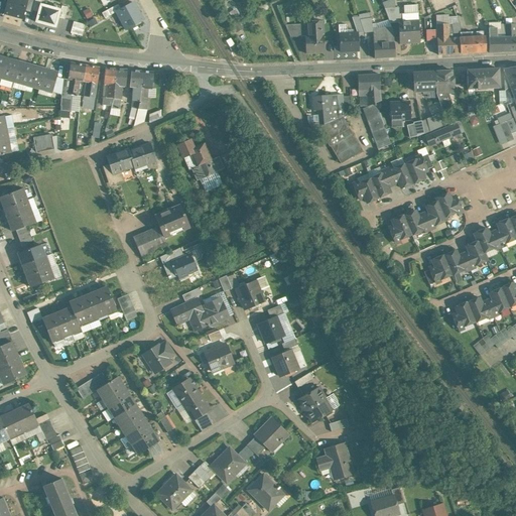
[(26,0),(8,0),(4,13),(22,18),(24,10),(26,0)]
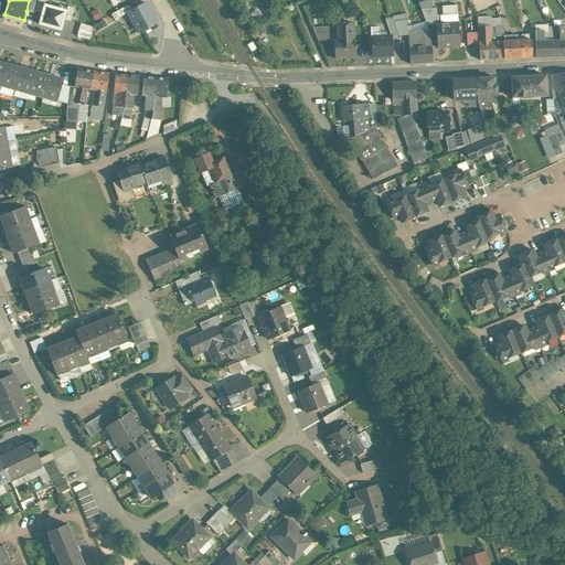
[(29,0),(27,11),(35,13),(35,11),(39,0),(29,0)]
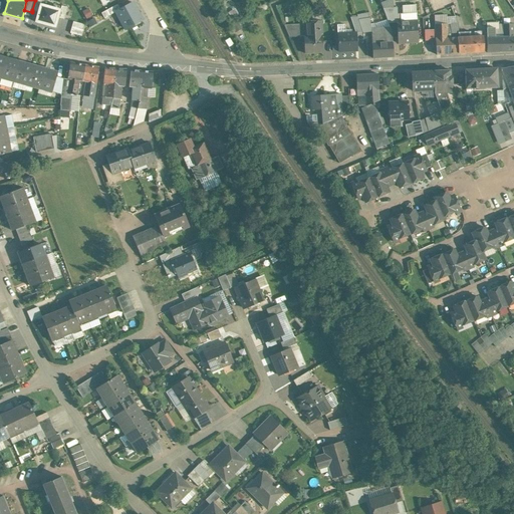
[(41,0),(40,0),(35,0),(32,10),(38,12),(40,4),(41,0)]
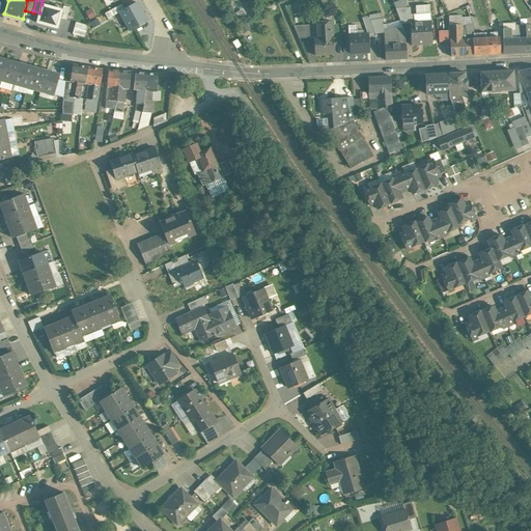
[(137,3),(124,9),(119,12),(130,30),(147,21),(137,3)]
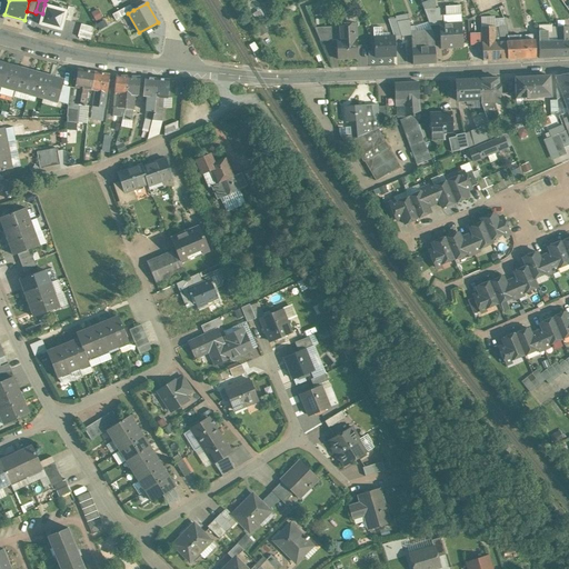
[(67,11),(45,5),(42,13),(39,25),(61,31),(65,19),(67,11)]
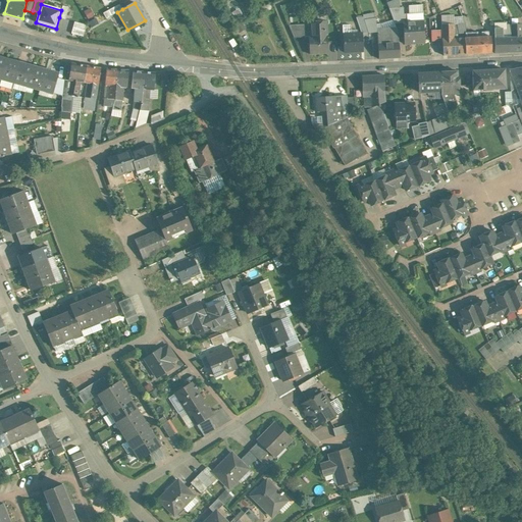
[(106,18),(117,12),(122,9),(119,4),(103,13),(106,18)]
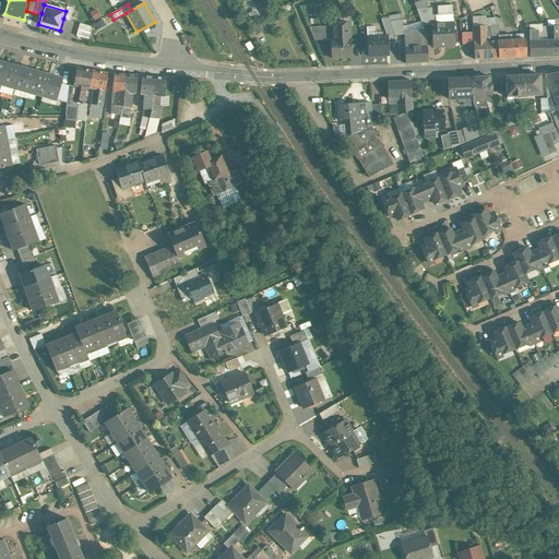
[(66,11),(63,19),(70,21),(73,8),(67,7),(66,11)]
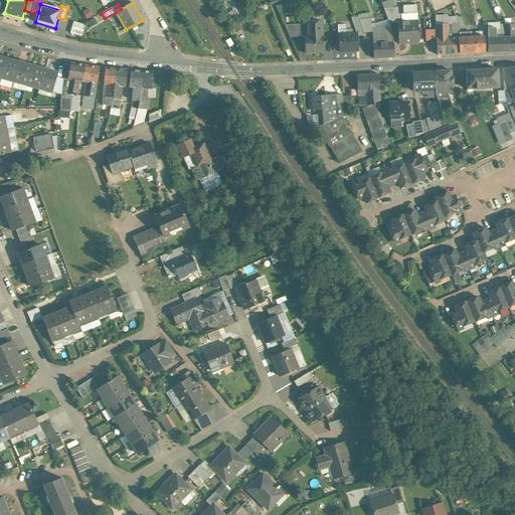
[(86,25),(73,21),(71,27),(83,30),(86,25)]
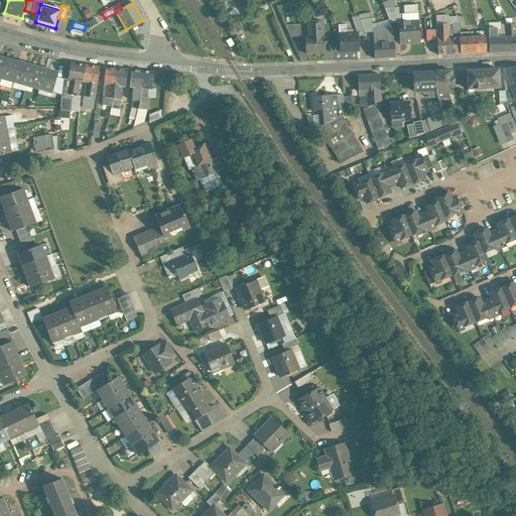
[(418,21),(398,22),(399,43),(419,42),(418,21)]
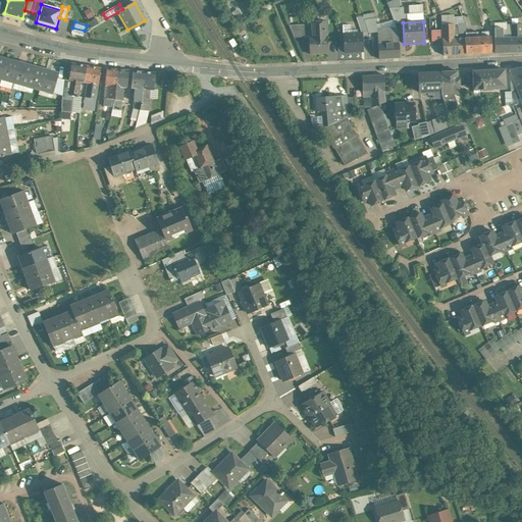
[(327,53),(326,22),(311,23),(311,36),(309,37),(309,54),(327,53)]
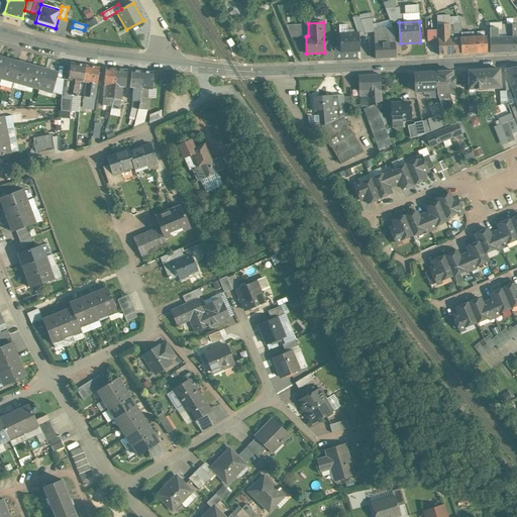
[(501,22),(489,23),(490,28),(498,28),(498,37),(502,37),(501,22)]
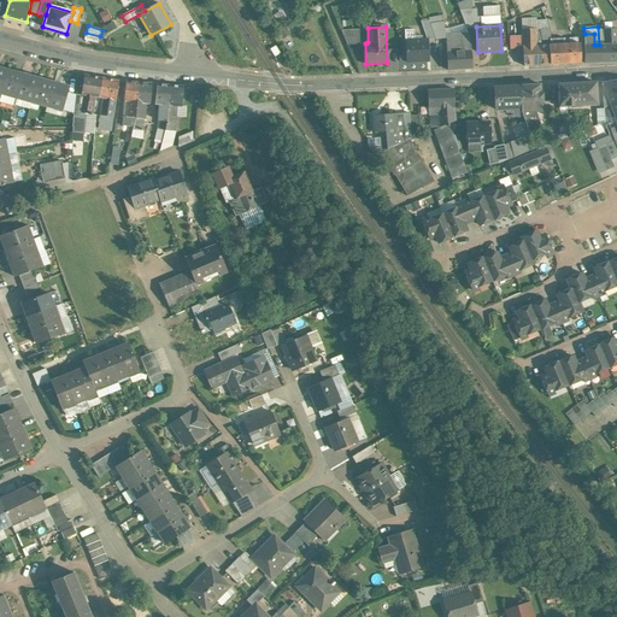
[(550,28),(540,29),(541,37),(550,36),(550,28)]
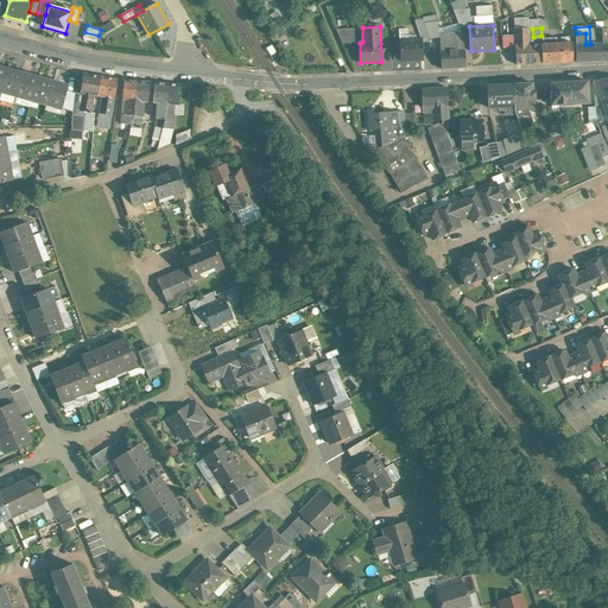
[(354,29),(336,29),(342,43),(355,43),(354,29)]
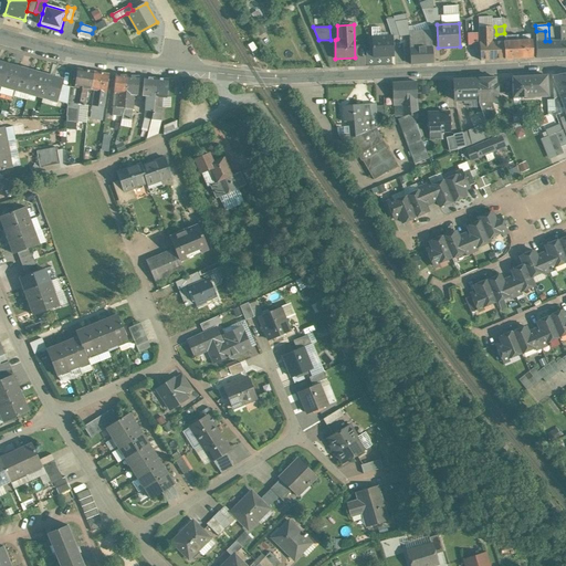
[(392,37),(380,37),(379,27),(371,28),(373,58),(394,55),(392,37)]
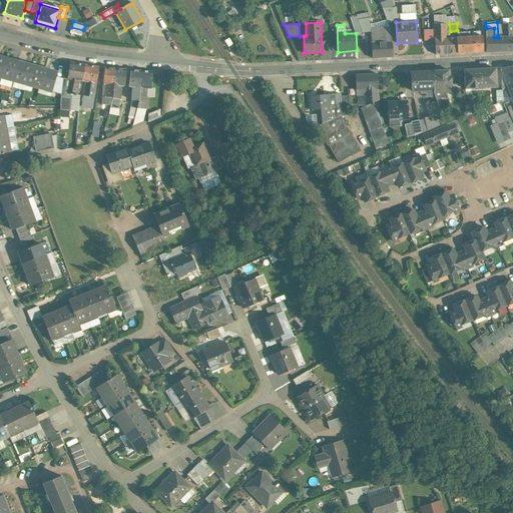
[(446,24),(434,25),(435,38),(447,38),(446,24)]
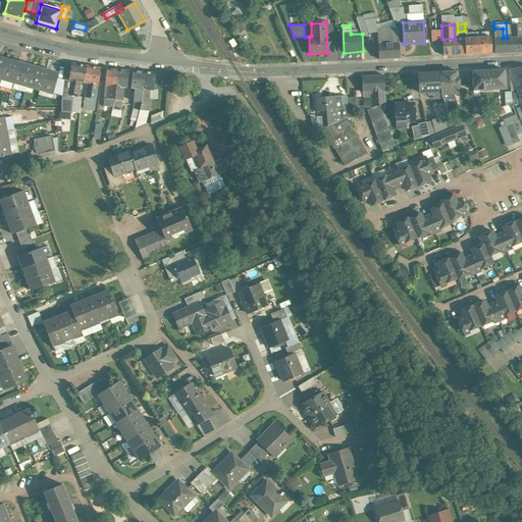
[(521,34),(521,24),(511,25),(512,38),(507,38),(507,53),(521,52),(521,34)]
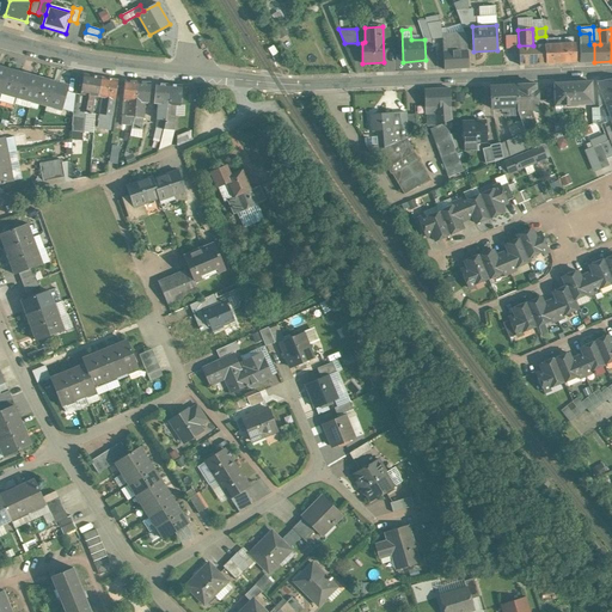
[(99,36),(85,32),(84,40),(97,43),(99,36)]
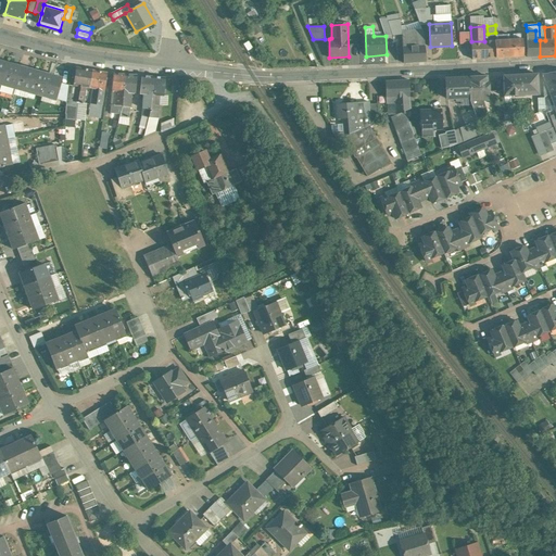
[(535,30),(527,30),(527,40),(527,57),(540,57),(540,40),(535,40),(535,30)]
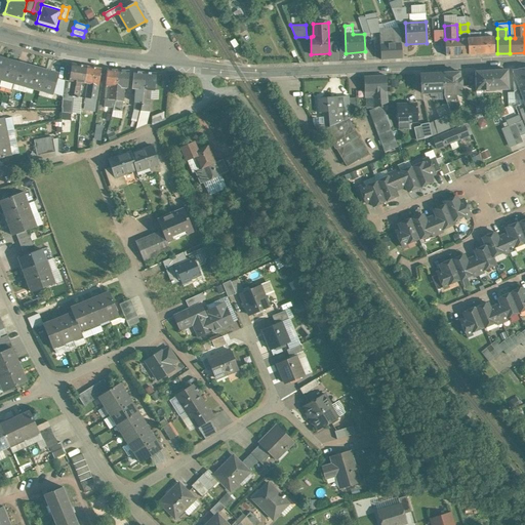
[(492,32),(484,33),(484,37),(485,37),(485,45),(488,45),(488,53),(494,53),(493,37),(492,37),(492,32)]
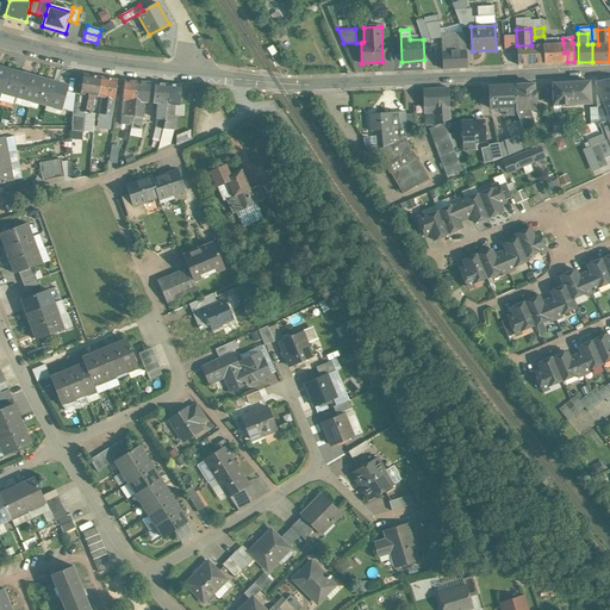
[(558,38),(551,38),(551,44),(545,44),(542,44),(543,63),(567,62),(567,53),(564,53),(564,43),(562,43),(559,44),(558,38)]
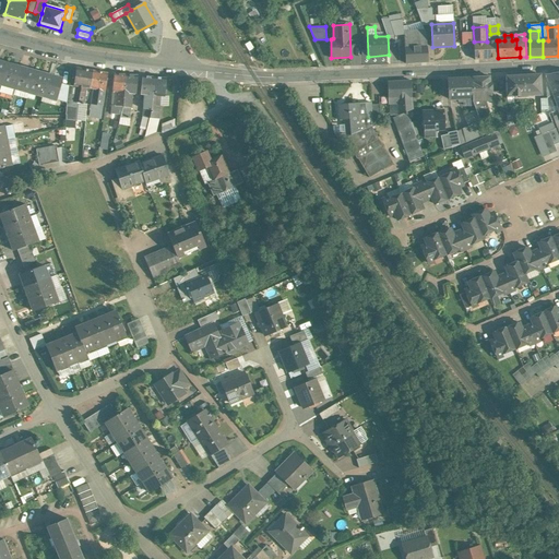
[(474,42),(473,42),(474,59),(498,58),(497,40),(491,42),(487,42),(474,42)]
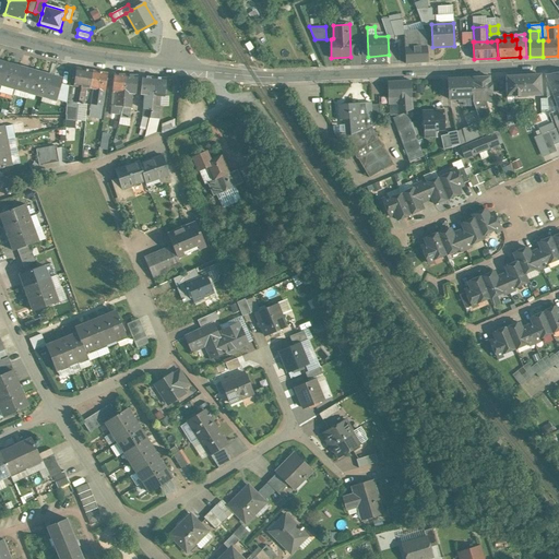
[(249,42),(245,45),(249,51),(253,48),(249,42)]
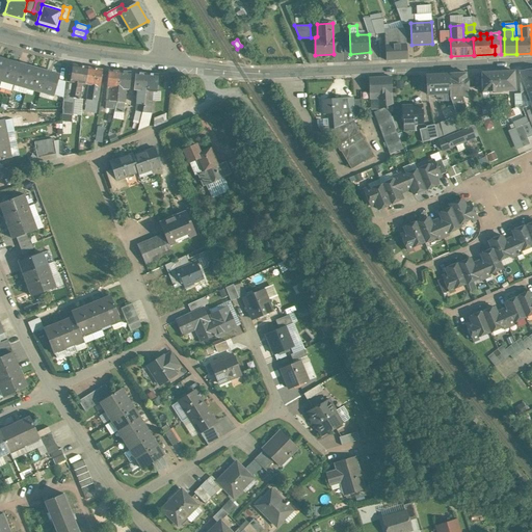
[(406,43),(386,45),(387,60),(407,59),(406,43)]
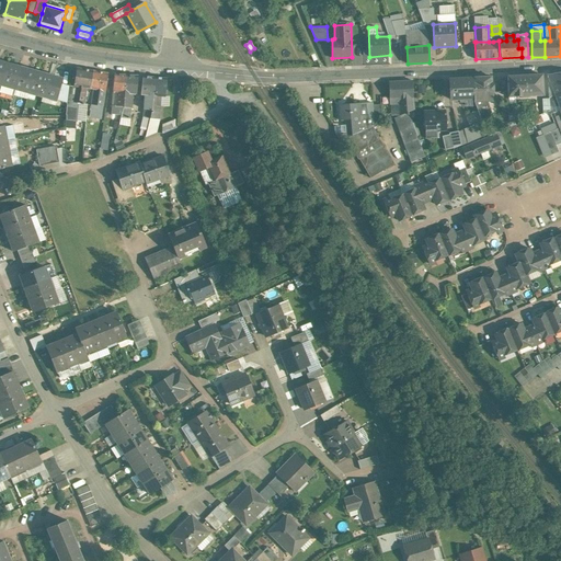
[(20,67),(7,64),(0,84),(14,89),(20,67)]
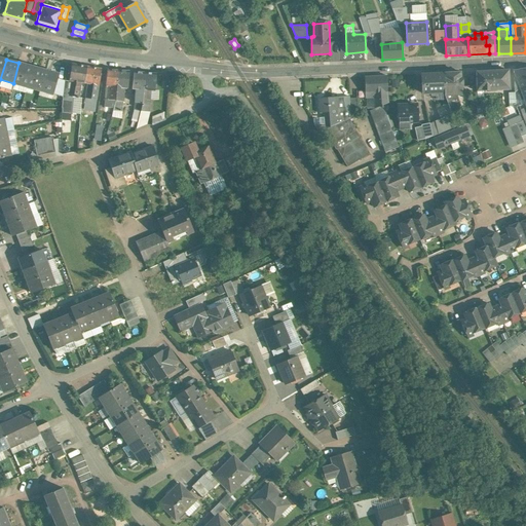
[(32,67),(19,63),(13,83),(27,86),(32,67)]
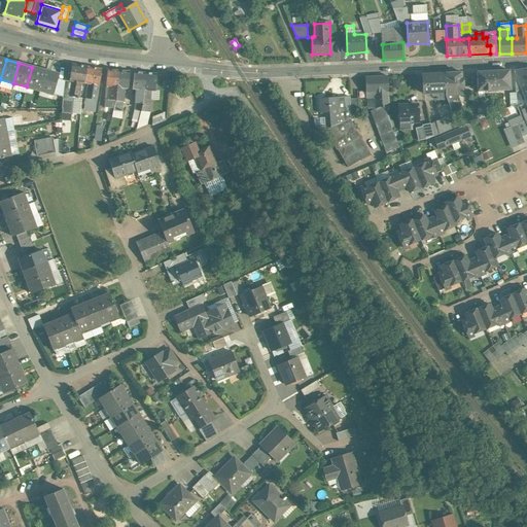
[(88,67),(73,64),(70,81),(68,95),(77,97),(77,98),(78,98),(78,97),(79,97),(81,82),(84,83),(88,67)]
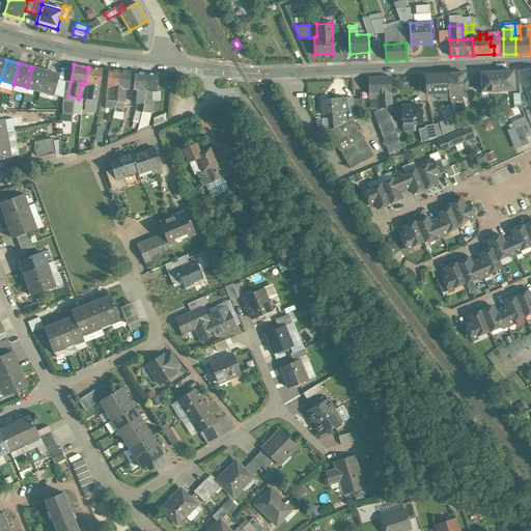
[(46,72),(32,67),(27,87),(40,91),(46,72)]
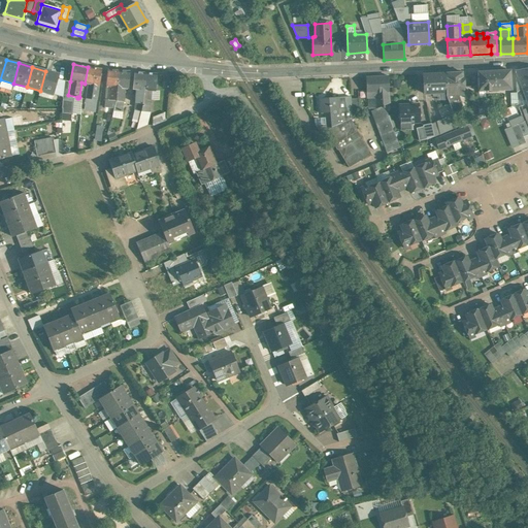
[(102,69),(88,67),(85,84),(88,84),(86,98),(97,100),(99,86),(102,69)]
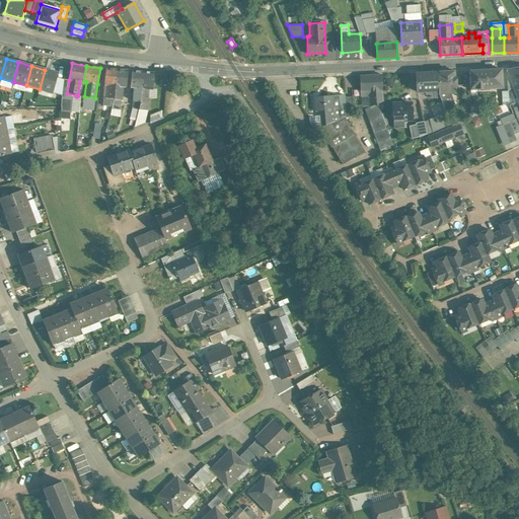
[(518,67),(506,69),(513,88),(518,85),(518,67)]
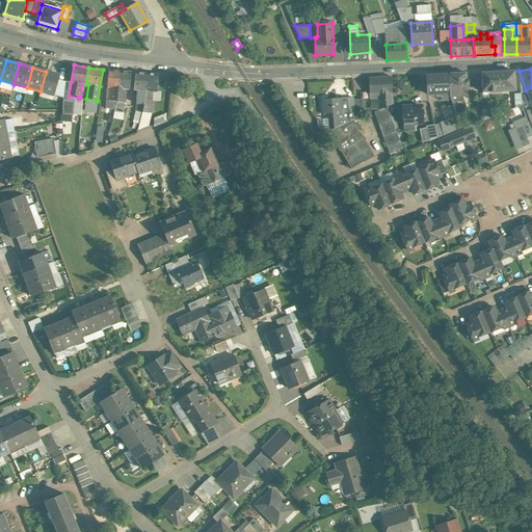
[(120,71),(109,70),(107,87),(111,87),(109,101),(116,102),(120,71)]
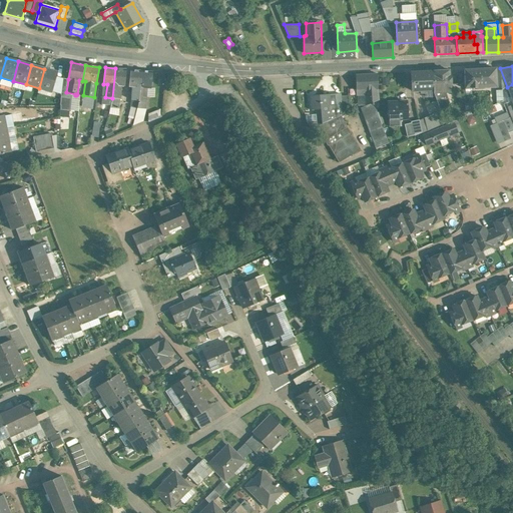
[(126,69),(115,68),(112,98),(110,105),(119,107),(121,85),(124,86),(126,69)]
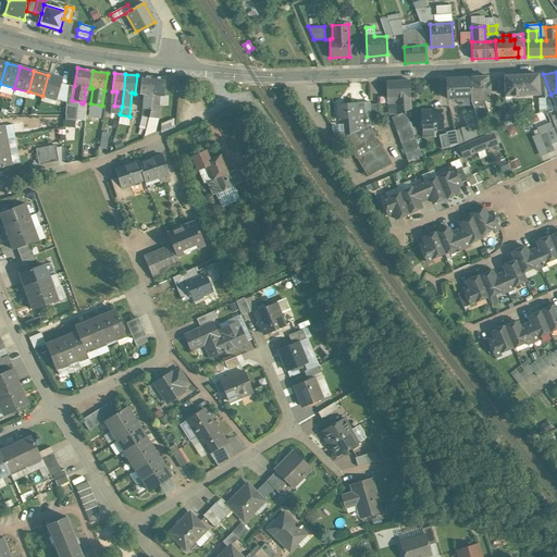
[(537,74),(520,75),(522,96),(539,95),(537,74)]
